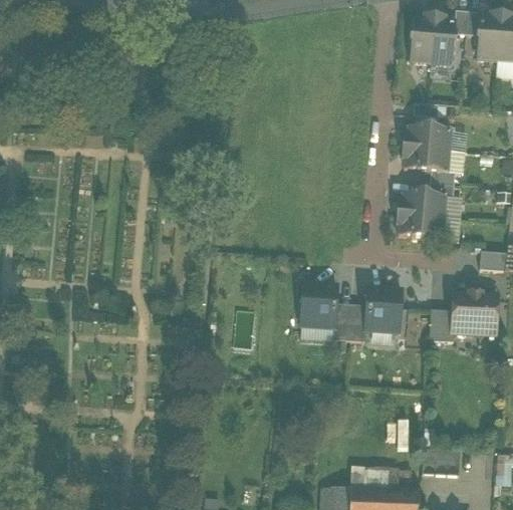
[(454,33),(466,34),(468,11),(456,10),(455,21),(456,21),(454,33)]
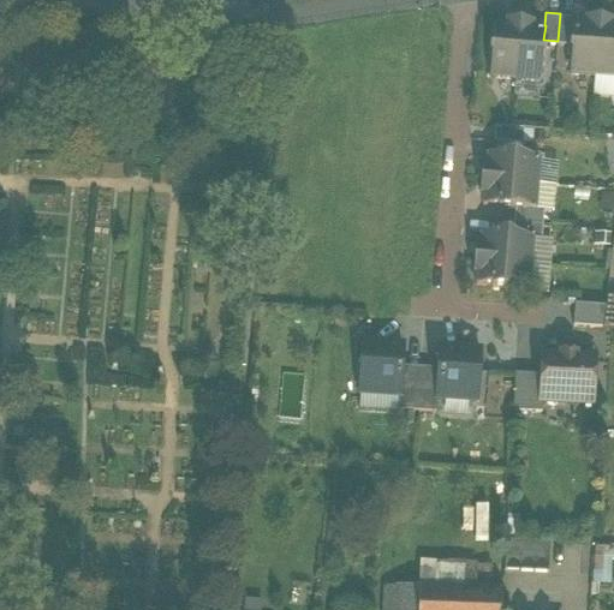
[(576,15),(560,13),(558,41),(572,42),(574,19),(576,15)]
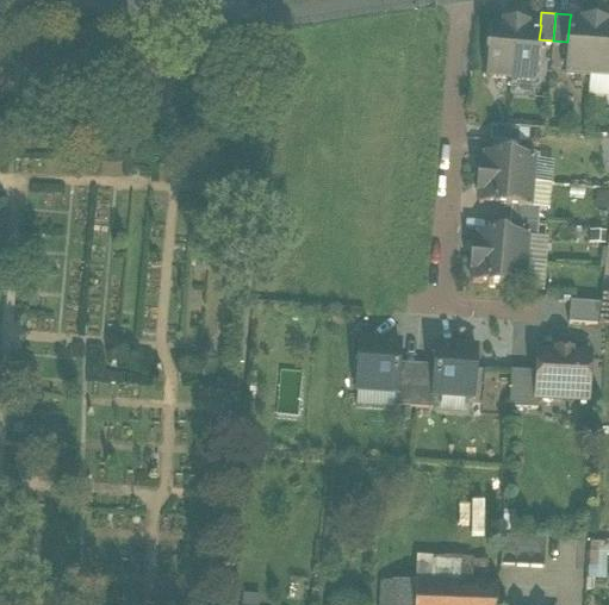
[(565,70),(590,73),(595,17),(588,16),(588,20),(580,19),(570,19),(567,42),(565,70)]
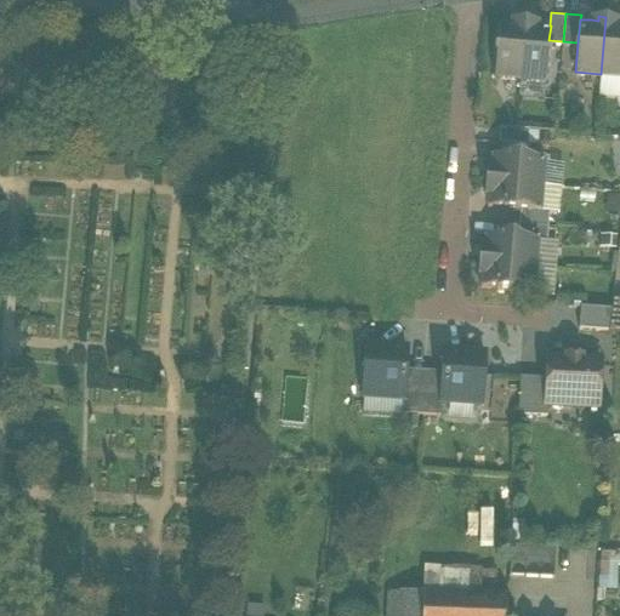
[(495,74),(521,77),(525,20),(511,17),(511,22),(500,21),(499,36),(496,36),(495,52),(498,52),(495,74)]
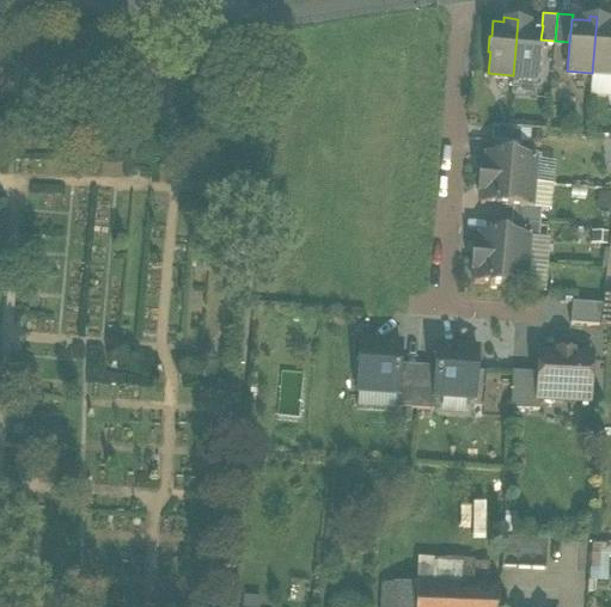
[(604,17),(597,17),(592,73),(610,74),(610,22),(604,22),(604,17)]
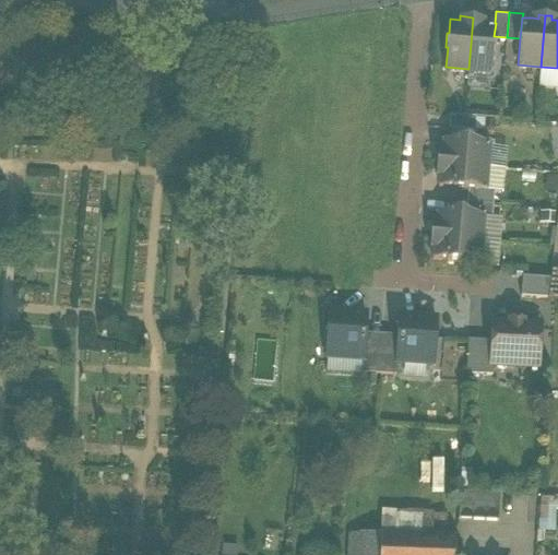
[(486,19),(473,18),(469,69),(491,71),(494,36),(496,23),(495,23),(485,22),(486,19)]
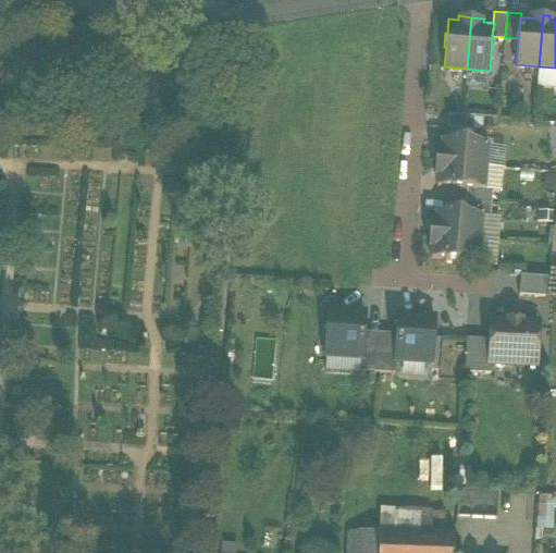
[(447,125),(474,127),(474,126),(476,113),(449,111),(447,125)]
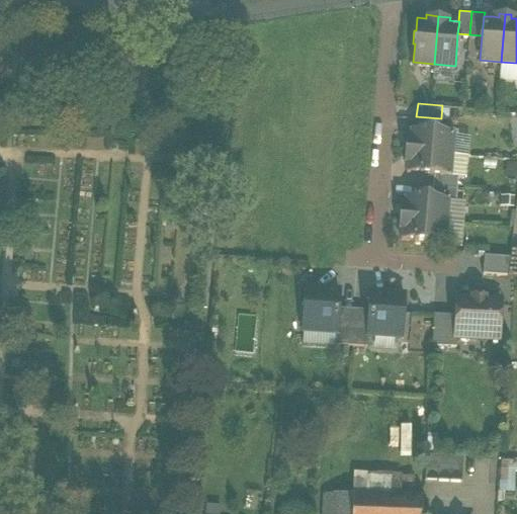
[(407,137),(406,148),(453,152),(455,131),(411,127),(410,137),(407,137)]
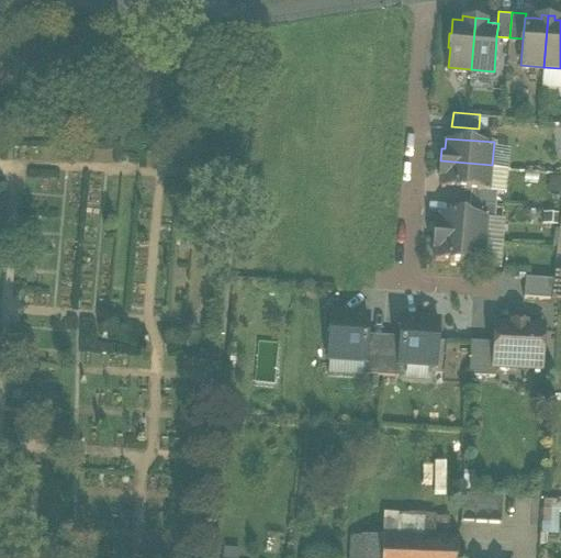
[(491,188),(492,165),(440,160),(439,174),(442,174),(442,183),(471,187),(491,188)]
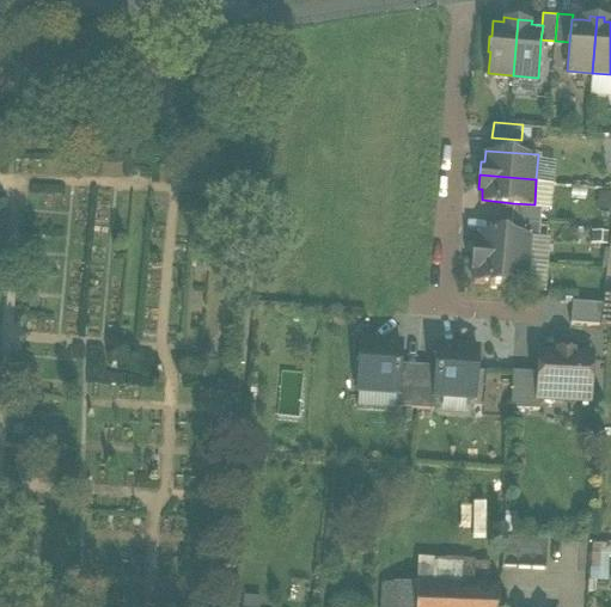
[(513,203),(512,218),(542,220),(543,204),(535,204),(513,203)]
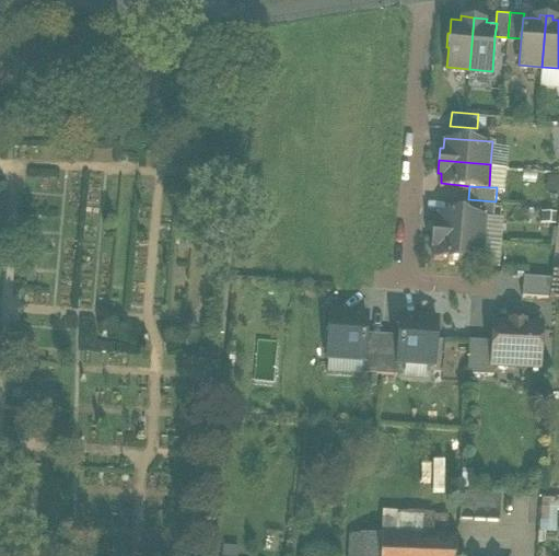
[(493,215),(496,201),(468,199),(467,212),(487,213),(487,215),(493,215)]
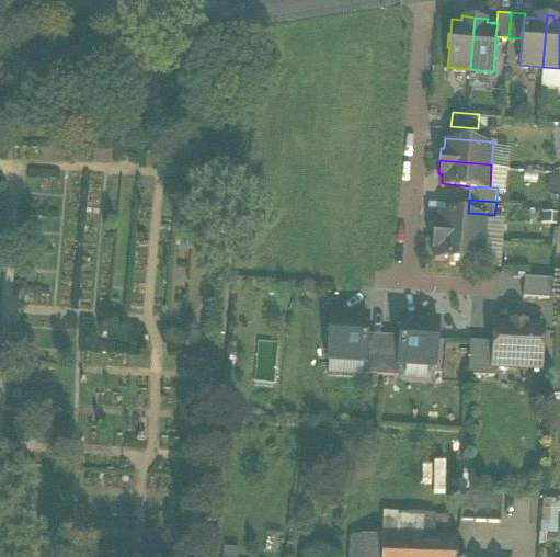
[(434,220),(433,232),(486,237),(488,215),(488,214),(468,213),(440,211),(438,220),(434,220)]
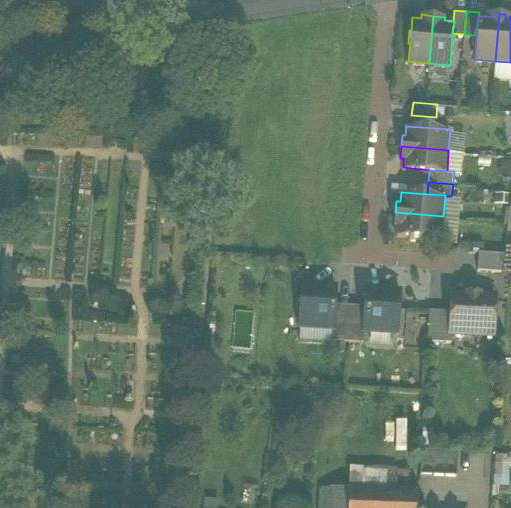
[(441,237),(443,216),(395,212),(394,224),(398,224),(397,233),(410,234),(410,236),(423,238),(423,236),(441,237)]
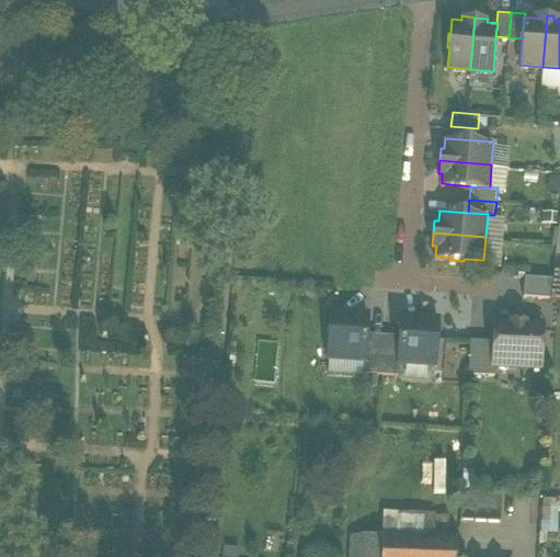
[(524,294),(550,295),(552,276),(539,275),(525,274),(524,294)]
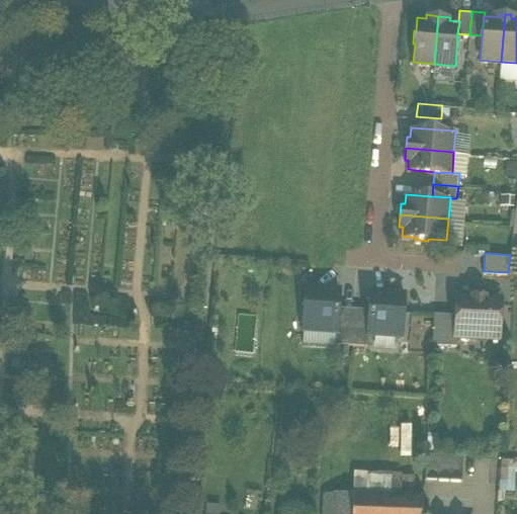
[(336,329),(338,329),(339,305),(340,288),(306,286),(304,326),(336,329)]
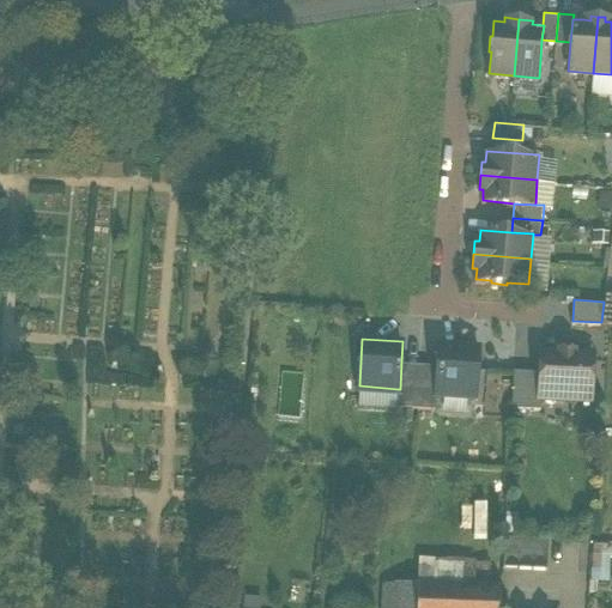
[(476,394),(477,394),(479,346),(440,344),(437,363),(436,391),(437,391),(476,394)]
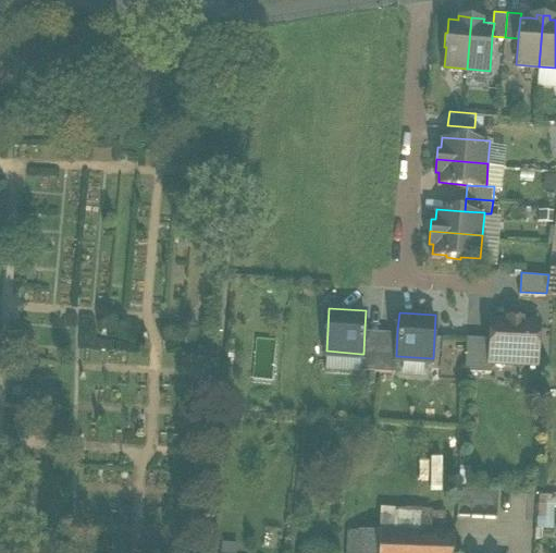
[(517,360),(536,361),(539,321),(522,320),(522,318),(509,318),(509,319),(493,318),(492,336),(491,355),(492,355),(513,356),(517,360)]
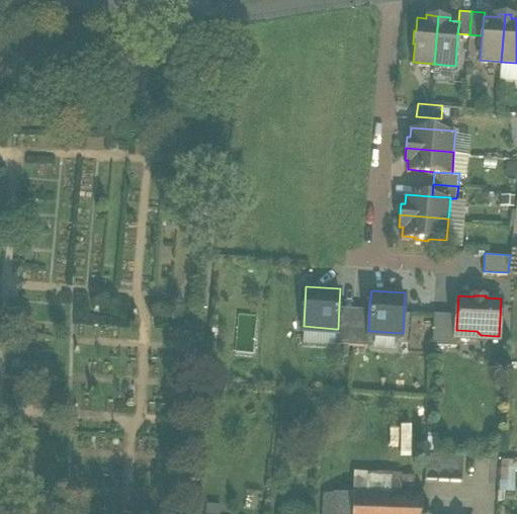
[(336,341),(352,342),(354,306),(339,305),(338,329),(336,329),(336,341)]
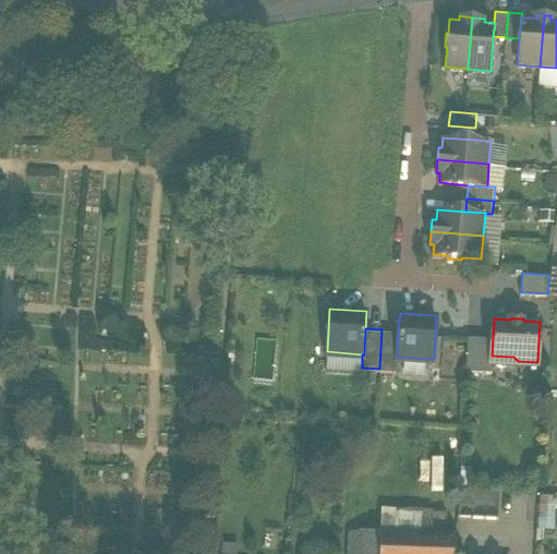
[(398,330),(382,329),(379,369),(397,371),(398,357),(397,357),(398,330)]
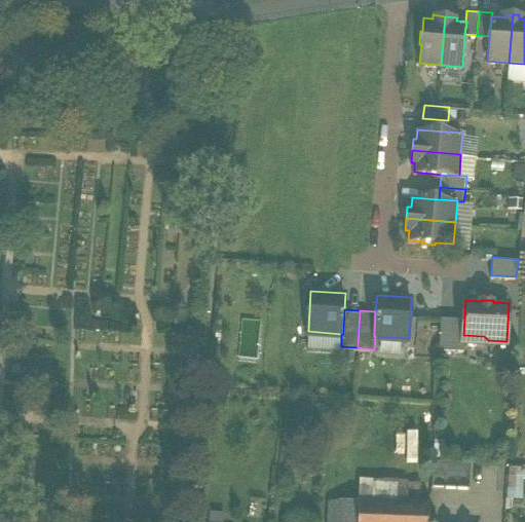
[(440,347),(464,348),(464,335),(463,335),(464,318),(441,317),(440,347)]
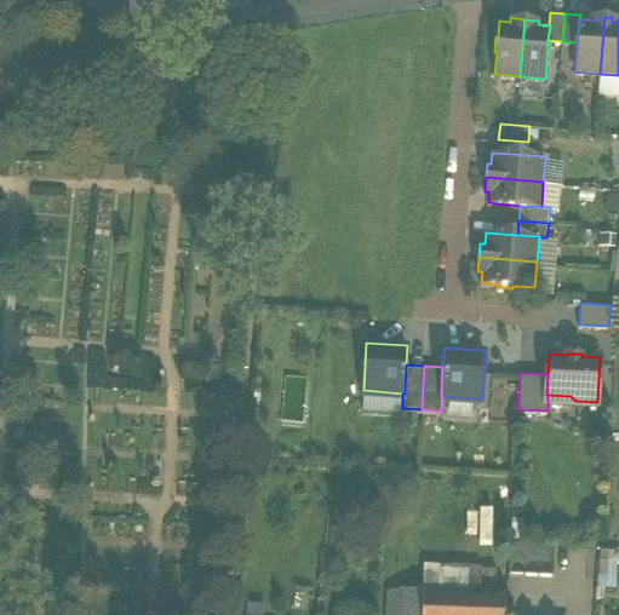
[(364,390),(362,409),(401,412),(402,408),(402,394),(364,390)]
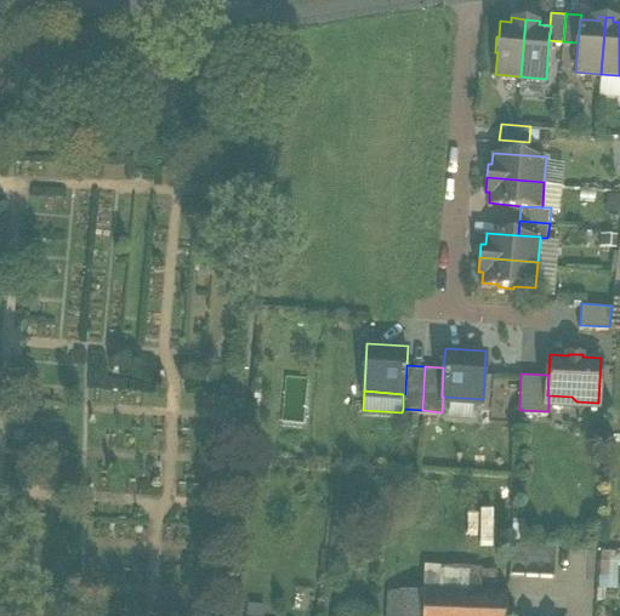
[(442,412),(442,415),(481,418),(482,399),(443,397),(442,412)]
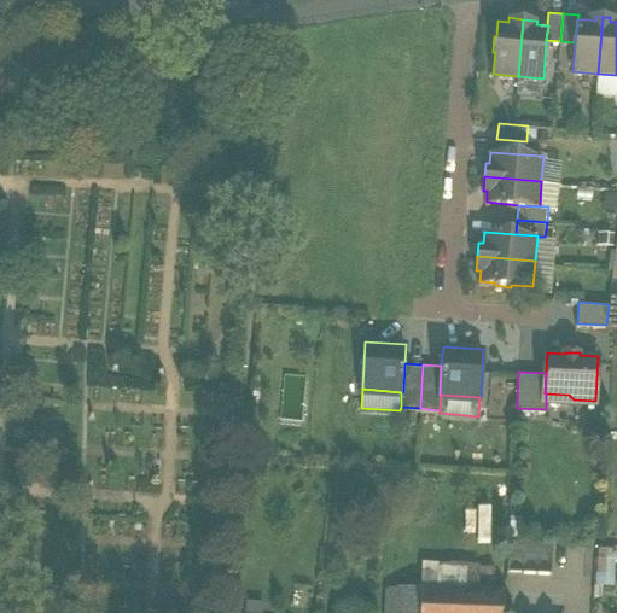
[(490,503),(478,505),(479,539),(492,539),(490,503)]
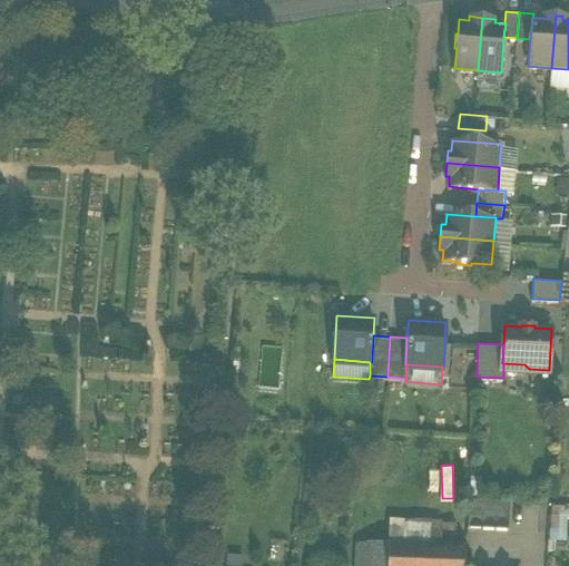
[(469,525),(510,527),(511,499),(470,497),(469,525)]
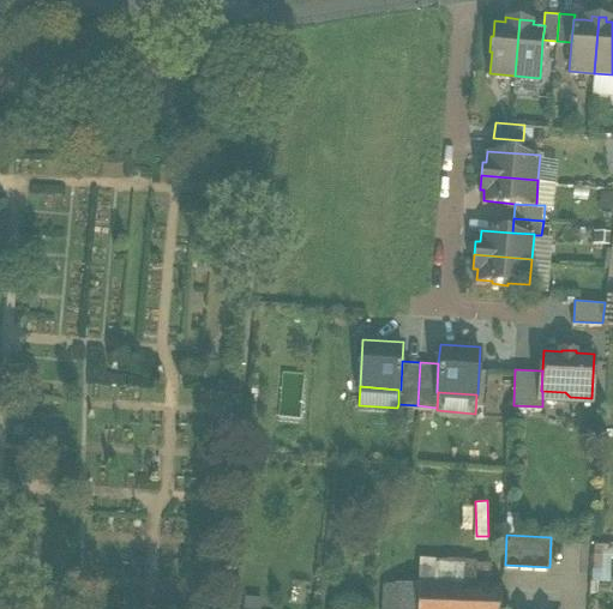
[(594,542),(594,555),(611,555),(612,555),(612,546),(608,542),(594,542)]
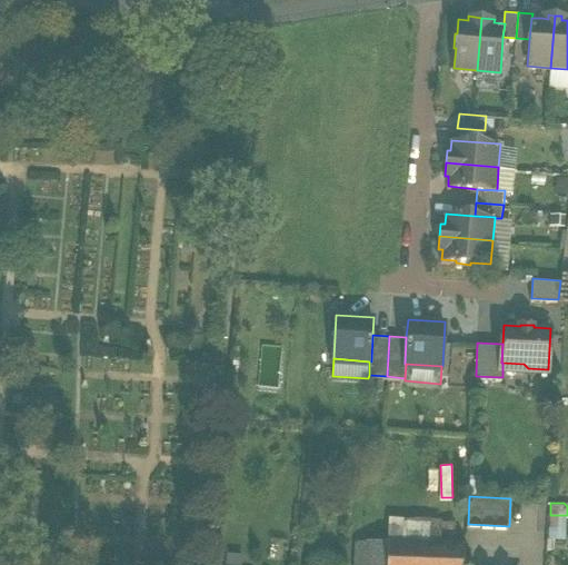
[(566,515),(550,515),(550,537),(566,537),(566,515)]
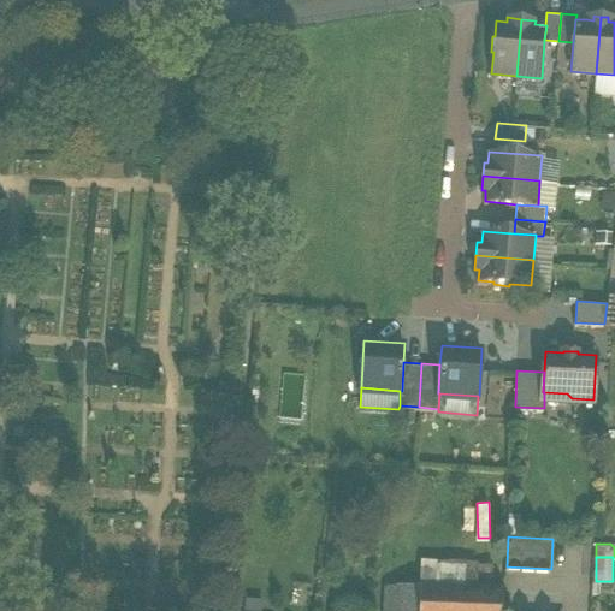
[(473,587),(474,562),(421,559),(420,585),(473,587)]
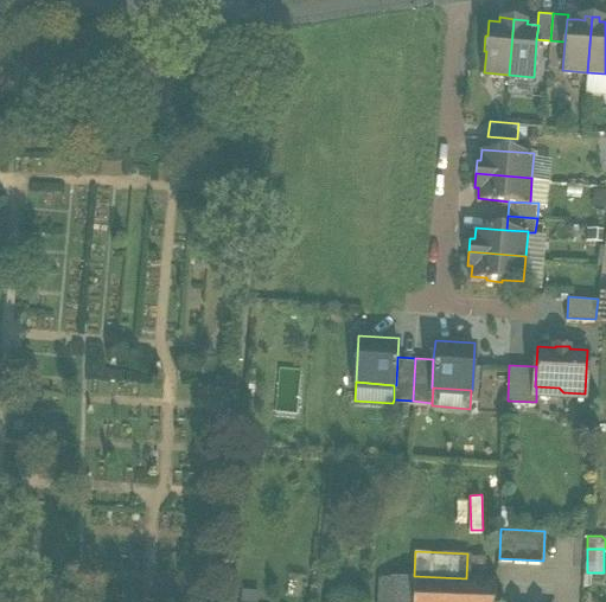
[(466,578),(485,578),(486,555),(467,554),(466,578)]
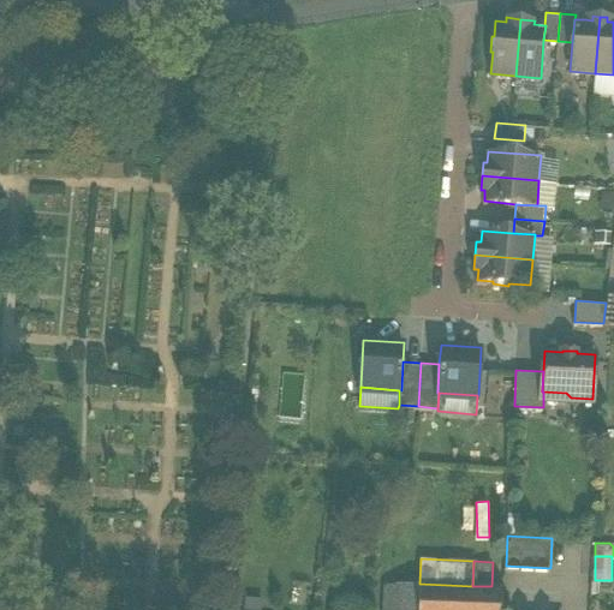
[(381,609),(418,609),(419,584),(383,581),(381,609)]
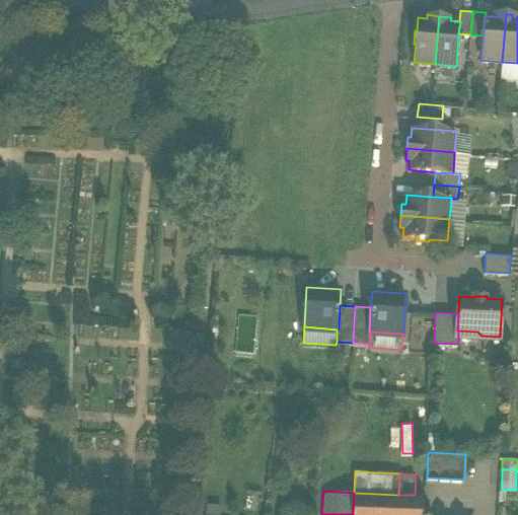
[(422,514),(423,496),(415,495),(398,495),(354,493),(353,514),(422,514)]
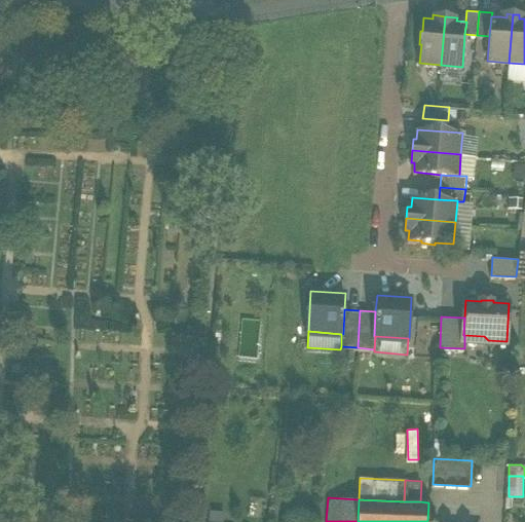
[(210,510),(210,520),(224,521),(225,512),(210,510)]
